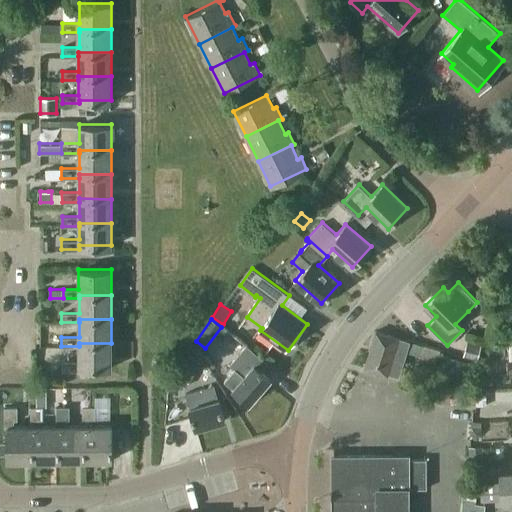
[(398,376),(407,351),(410,342),(376,332),(363,369),(385,375),(386,373),(398,376)]
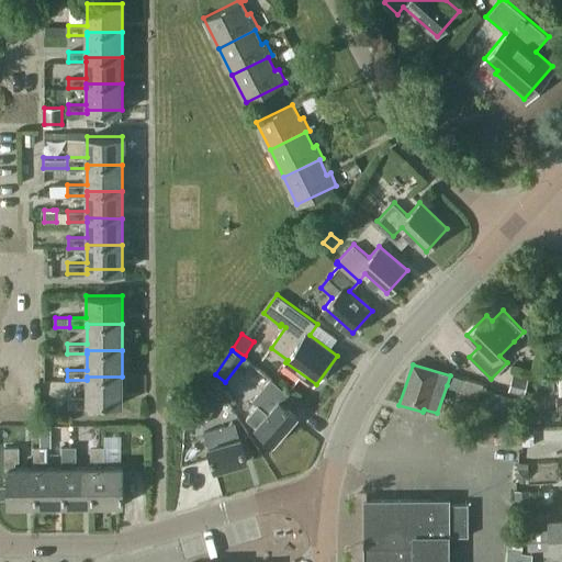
[(512,375),(507,390),(523,394),(527,380),(512,375)]
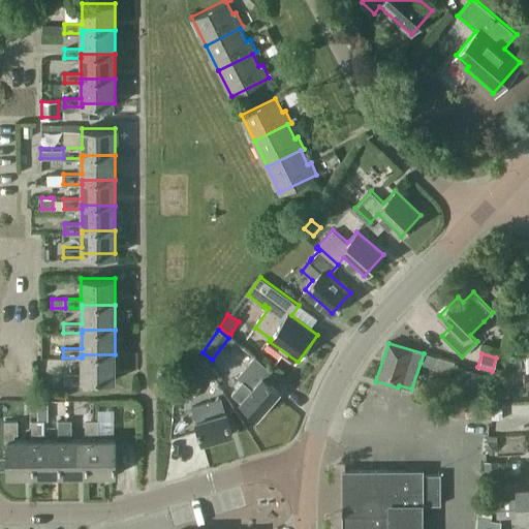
[(115,379),(115,354),(82,354),(82,358),(82,373),(64,373),(63,382),(82,382),(82,378),(115,379)]
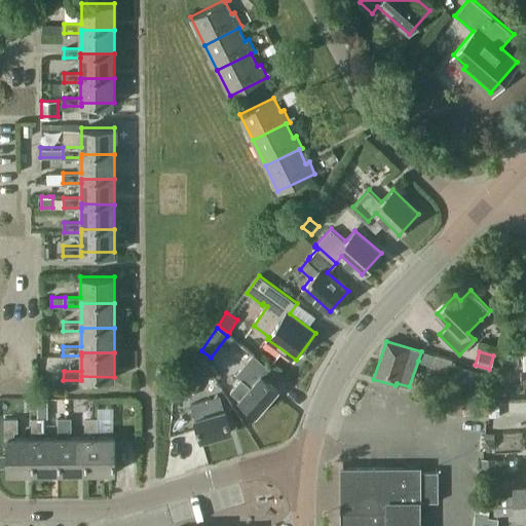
[(257,413),(258,412),(278,388),(264,377),(264,376),(270,368),(254,353),(247,362),(236,374),(233,371),(222,383),(230,390),(238,398),(239,399),(255,412),(257,413)]
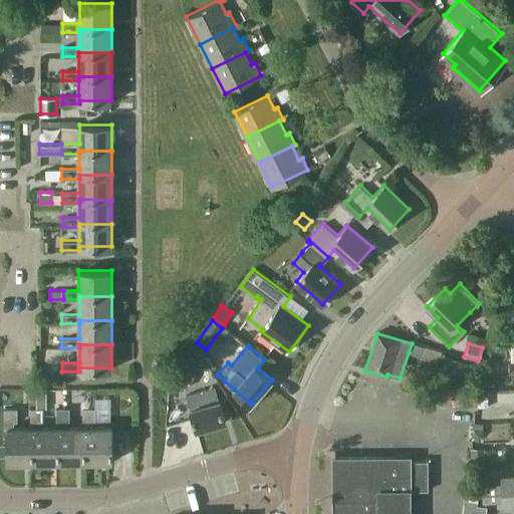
[(188,356),(174,379),(187,388),(201,364),(188,356)]
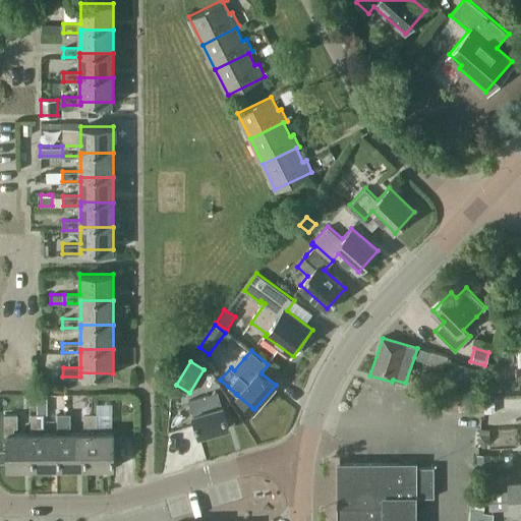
[(472,389),(478,369),(454,361),(447,382),(462,387),(463,386),(472,389)]
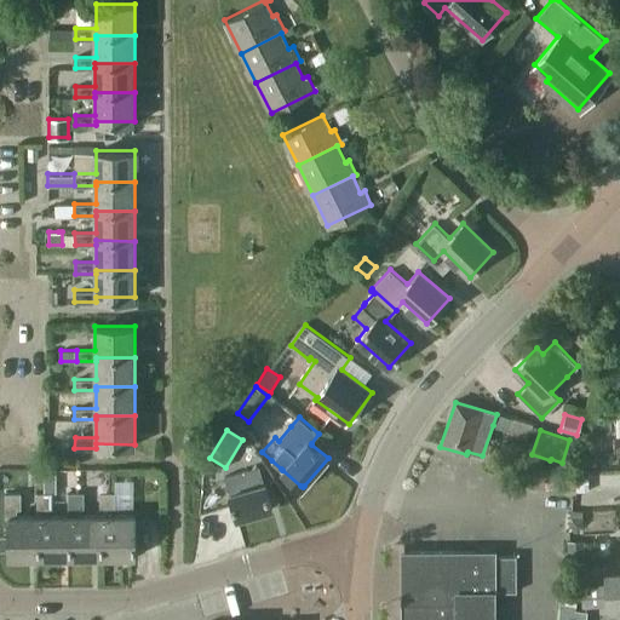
[(271,507),(265,486),(264,482),(263,482),(259,470),(224,480),(235,518),(271,507)]
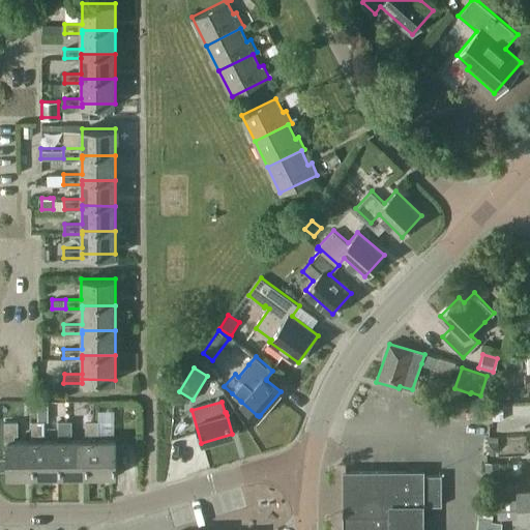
[(84,419),(85,440),(88,440),(88,475),(115,475),(115,440),(94,440),(94,435),(97,435),(97,419),(100,419),(100,408),(93,408),(93,419),(84,419)]
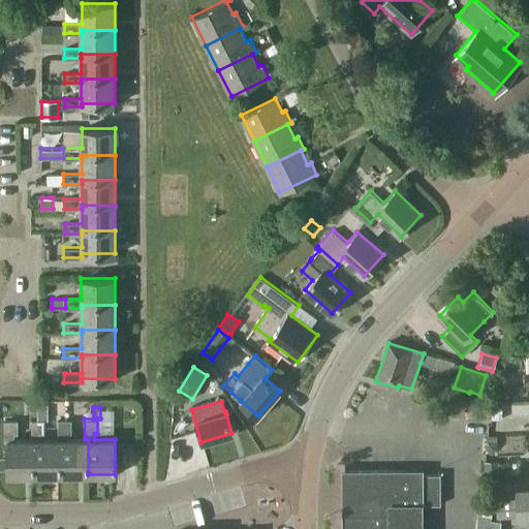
[(34,439),(30,439),(12,439),(12,434),(17,434),(17,419),(2,419),(3,441),(6,441),(7,474),(34,474),(34,439)]
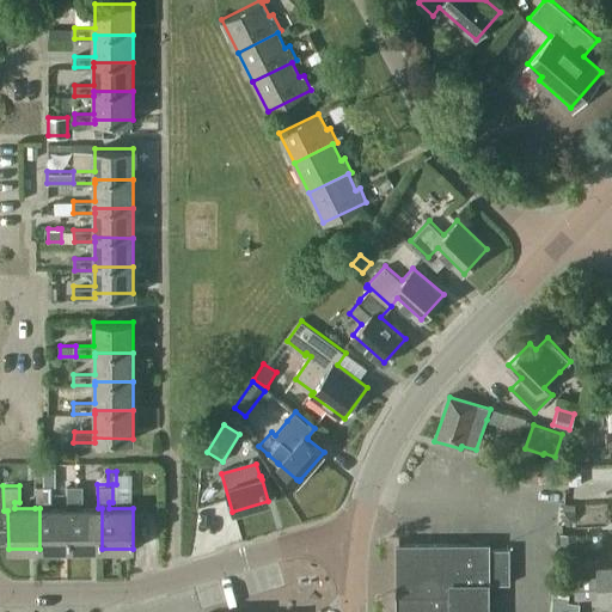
[(35,485),(35,508),(40,508),(40,549),(69,549),(69,508),(66,508),(47,508),(47,502),(50,502),(50,485),(35,485)]
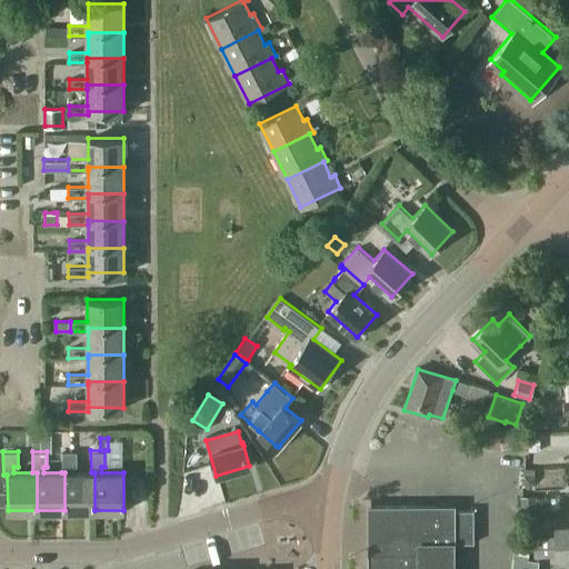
[(65,510),(95,510),(95,472),(91,472),(72,472),(72,467),(76,467),(76,451),(61,451),(61,472),(65,472),(65,510)]
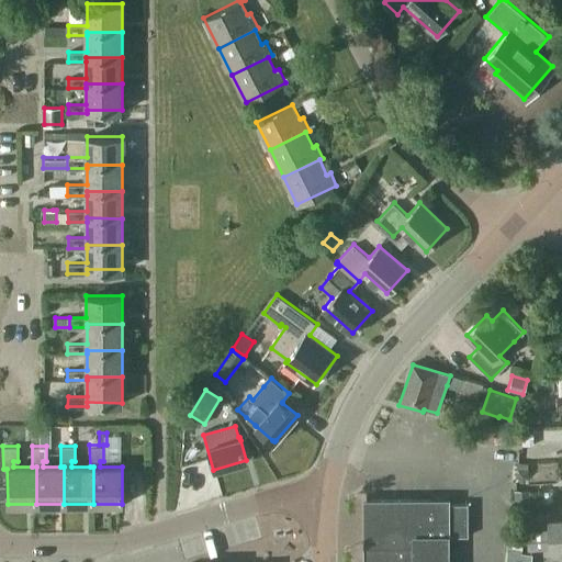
[(528,476),(528,470),(516,469),(515,481),(523,481),(528,476)]
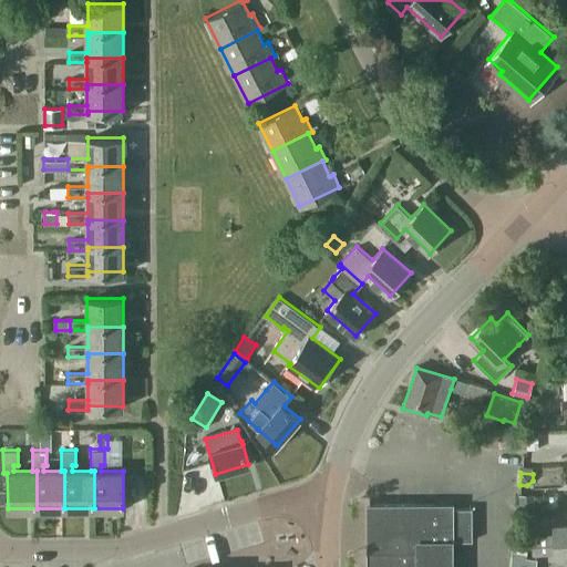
[(534,505),(534,495),(521,495),(522,505),(534,505)]
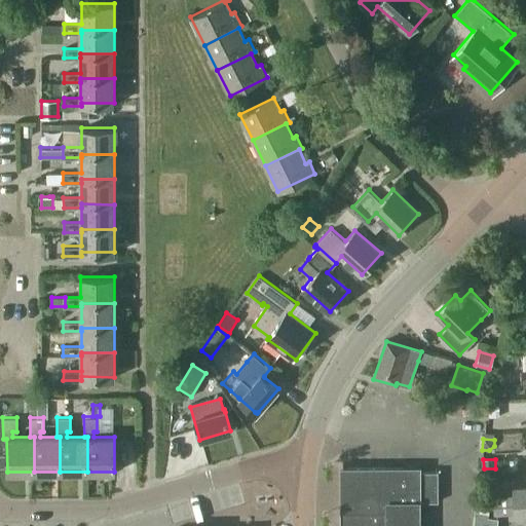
[(418,525),(418,502),(437,502),(437,472),(420,472),(420,468),(403,468),(343,468),(343,525),(418,525)]
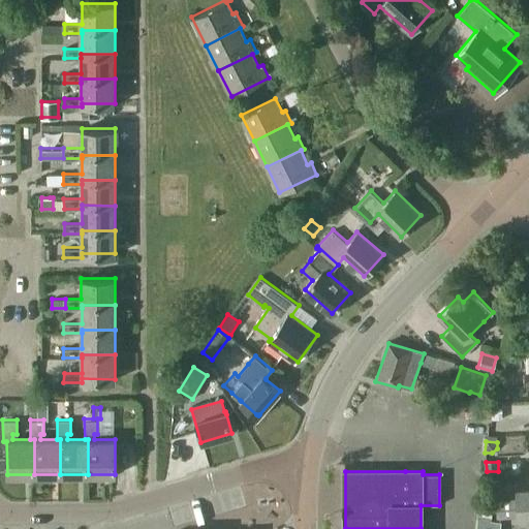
[(528,523),(528,488),(515,490),(516,497),(496,498),(480,497),(476,528),(500,528),(501,520),(500,520),(500,518),(517,517),(517,525),(528,523)]
